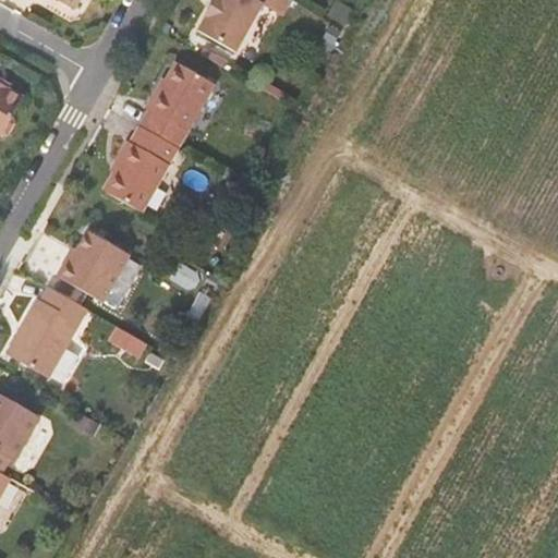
[(268,7),(271,0),(216,0),(198,31),(237,52),(264,4),(268,7)]
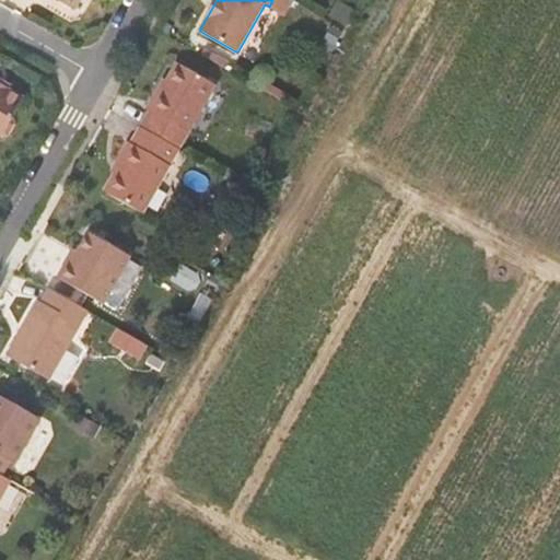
[(135,123),(175,146),(211,81),(171,58),(160,78),(154,89),(151,86),(141,104),(143,106),(135,123)]
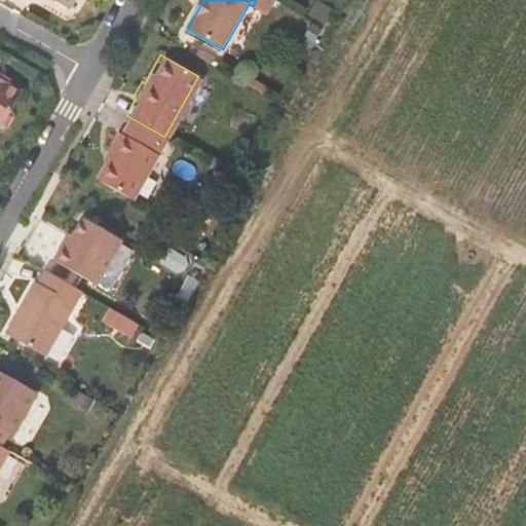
[(145,83),(150,73),(148,71),(142,81),(145,83)]
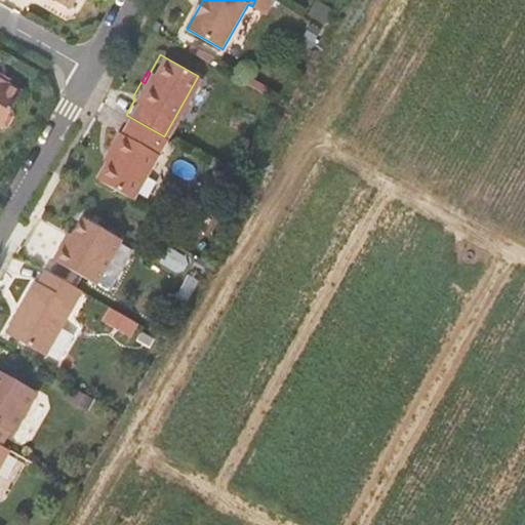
[(6,82),(0,78),(0,125),(2,127),(7,126),(13,115),(12,110),(23,92),(6,82)]
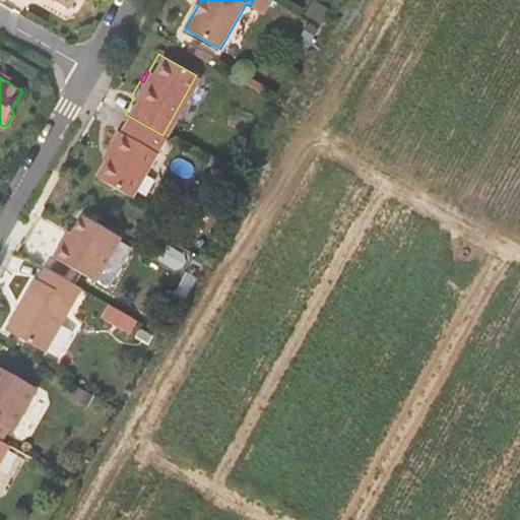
[(128,195),(163,135),(125,114),(116,129),(113,127),(104,143),(107,145),(101,155),(90,173),(128,195)]
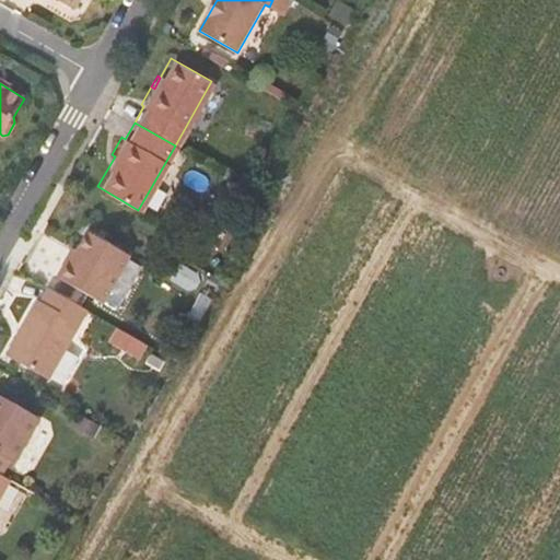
[(106,165),(108,167),(115,156),(112,154),(106,165)]
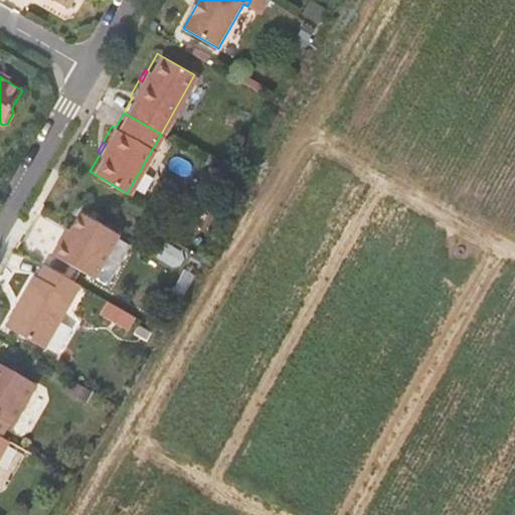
[(65,242),(62,240),(53,254),(96,280),(121,235),(82,213),(71,232),(65,242)]
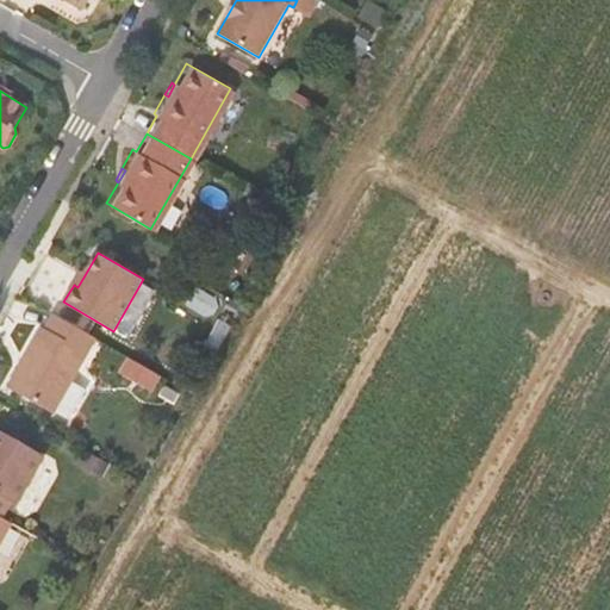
[(80,273),(74,285),(78,287),(85,275),(80,273)]
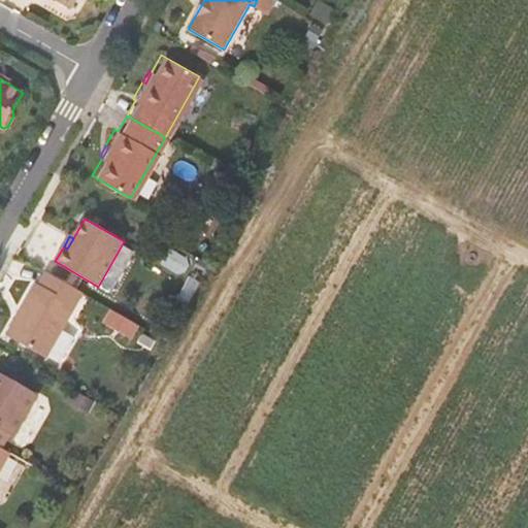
[(46,358),(84,293),(46,271),(39,285),(37,283),(22,309),(24,310),(20,319),(18,318),(7,335),(46,358)]
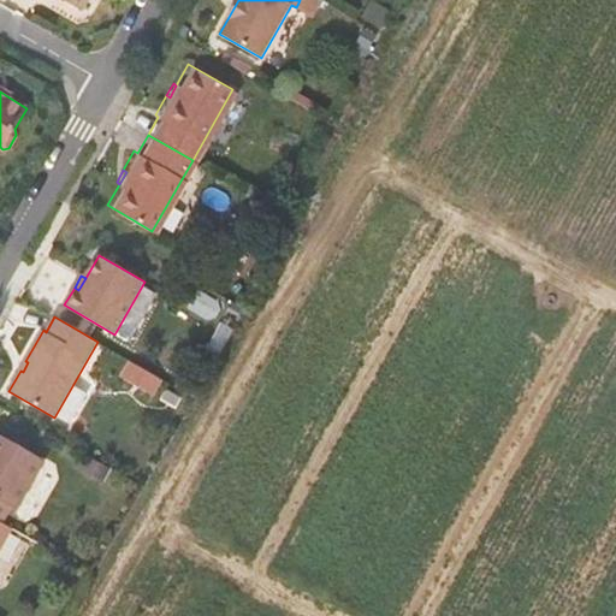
[(0,499),(17,510),(45,461),(0,434),(0,499)]
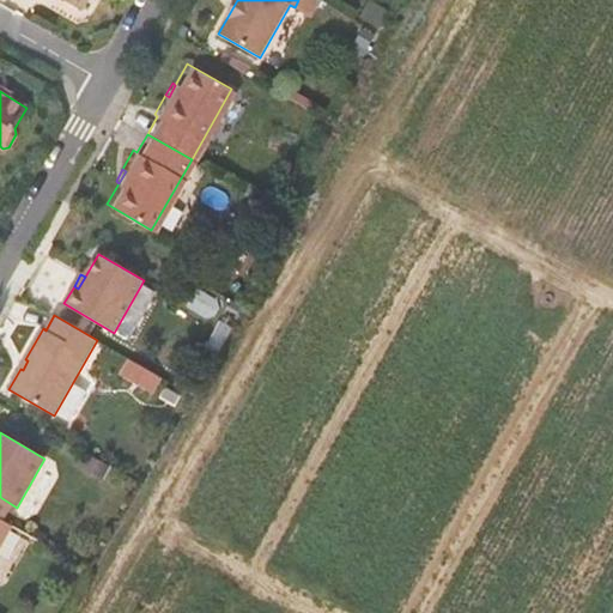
[(0,547),(12,526),(0,519),(0,547)]
